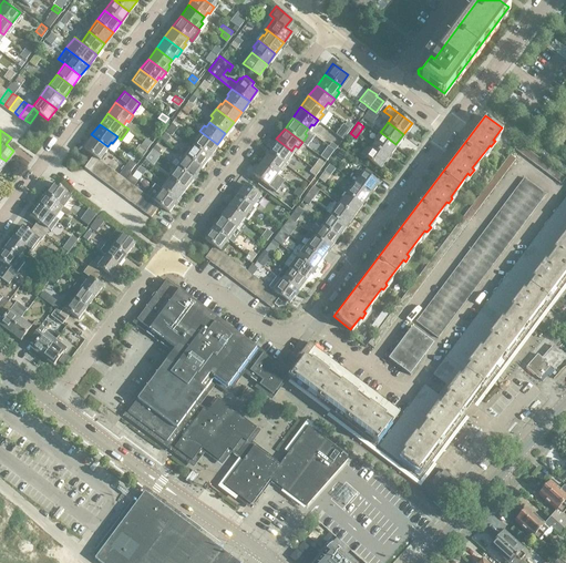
[(217,144),(199,131),(195,137),(196,139),(193,143),(209,155),(217,144)]
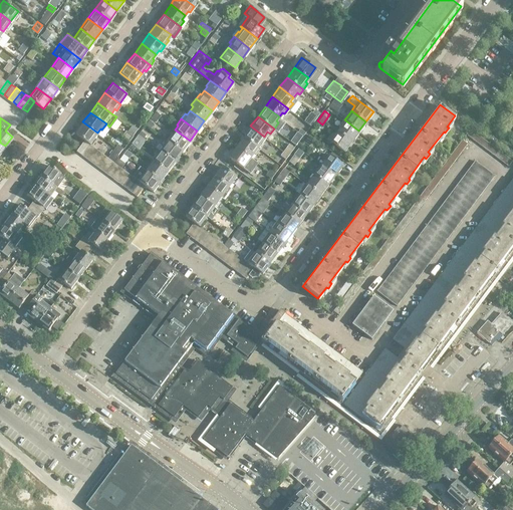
[(344,119),(340,125),(336,130),(351,141),(358,131),(344,119)]
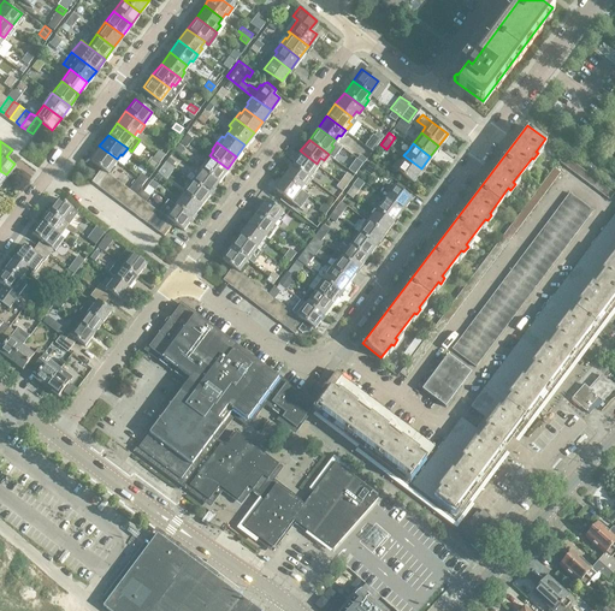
[(117,159),(99,146),(90,158),(101,166),(106,170),(107,171),(108,171),(110,172),(114,165),(113,164),(117,159)]
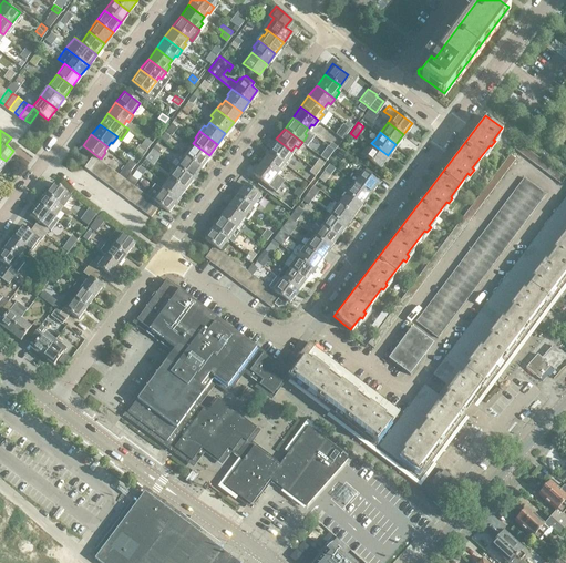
[(291,151),(276,139),(268,150),(284,161),(291,151)]
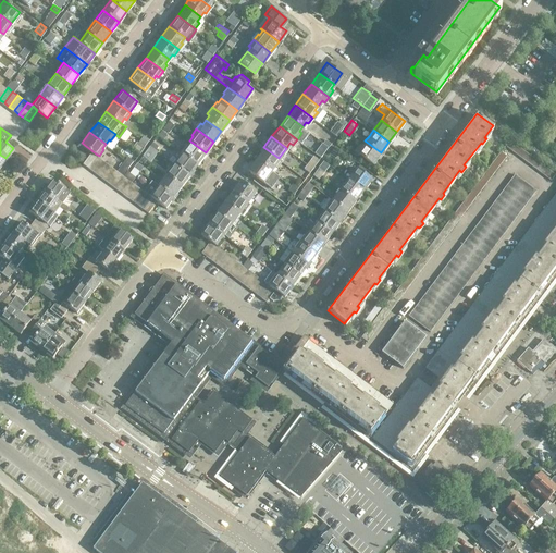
[(206,152),(189,140),(186,145),(184,144),(180,150),(197,163),(206,152)]
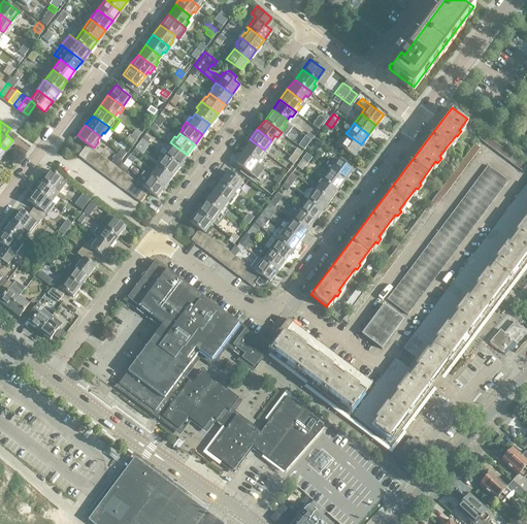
[(361,144),(346,133),(338,143),(353,155),(361,144)]
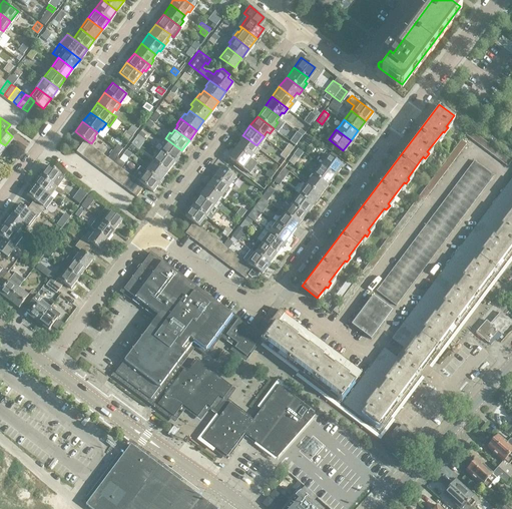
[(257,145),(242,135),(235,145),(249,155),(257,145)]
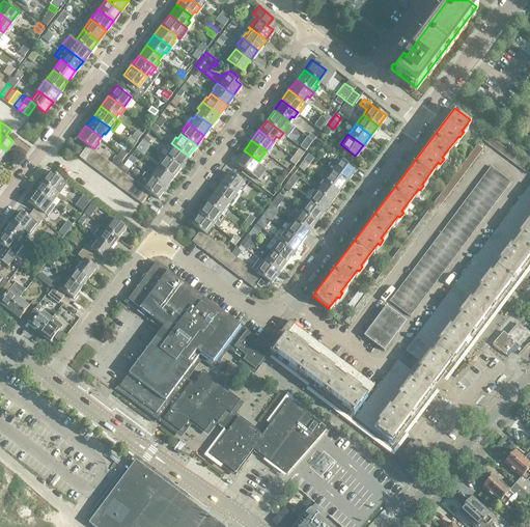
[(315,141),(310,148),(316,151),(322,145),(315,141)]
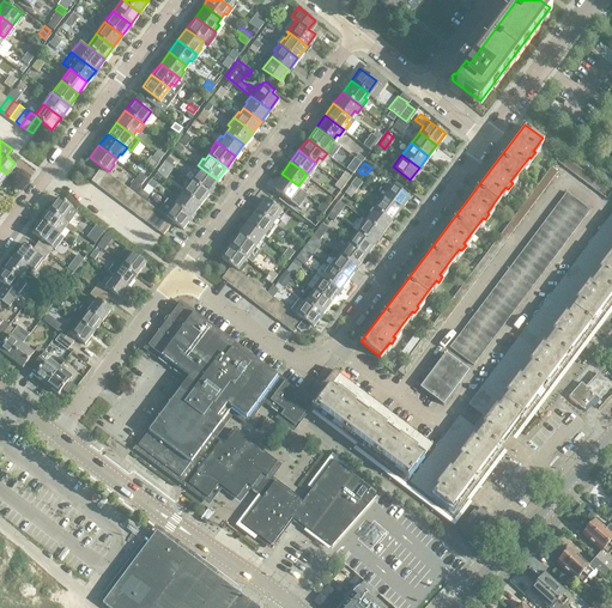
[(101,165),(91,177),(96,182),(105,169),(101,165)]
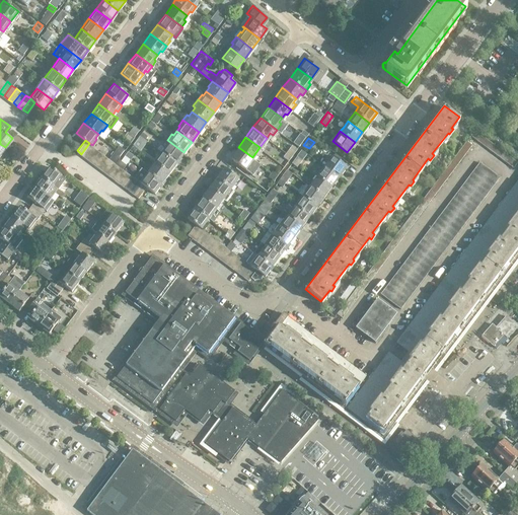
[(183,152),(167,140),(163,145),(165,147),(162,150),(176,161),(183,152)]
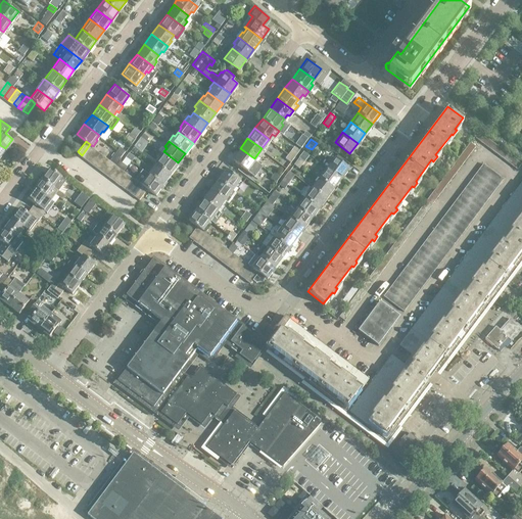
[(90,144),(82,155),(87,158),(94,148),(91,145),(90,144)]
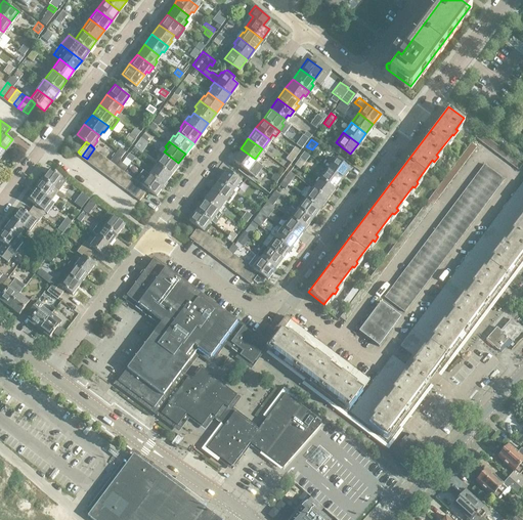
[(94,148),(87,159),(91,163),(99,152),(94,148)]
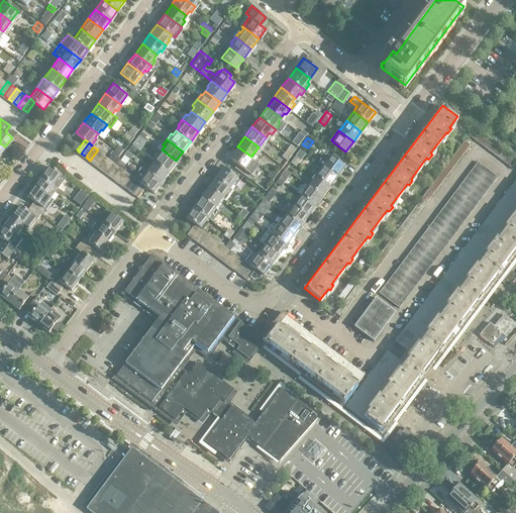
[(251,157),(237,146),(229,157),(243,167),(251,157)]
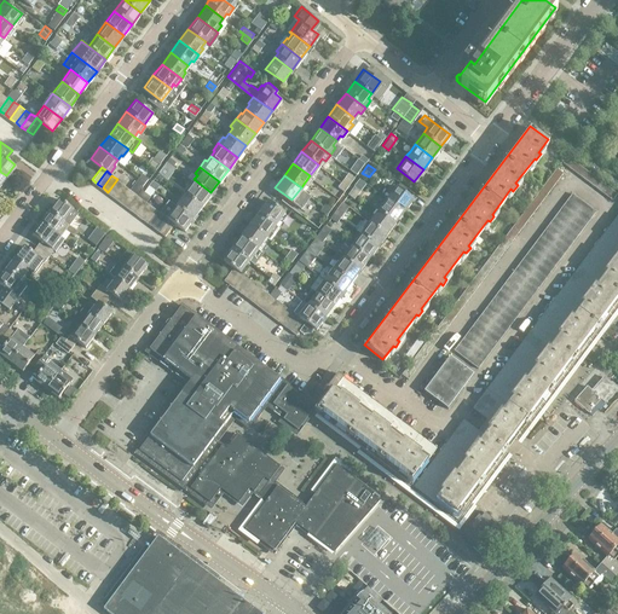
[(117,179),(108,192),(114,196),(123,184),(117,179)]
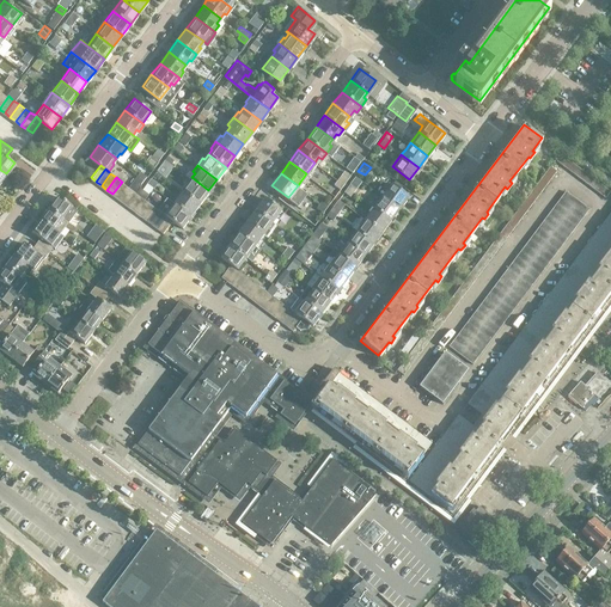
[(208,190),(191,177),(187,183),(185,182),(181,188),(200,202),(208,190)]
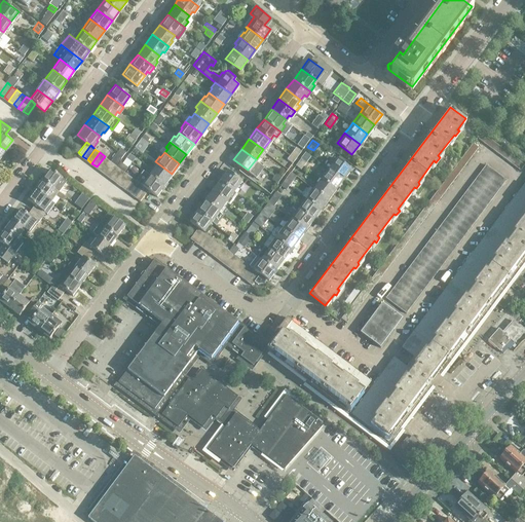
[(110,159),(105,156),(97,166),(102,171),(110,159)]
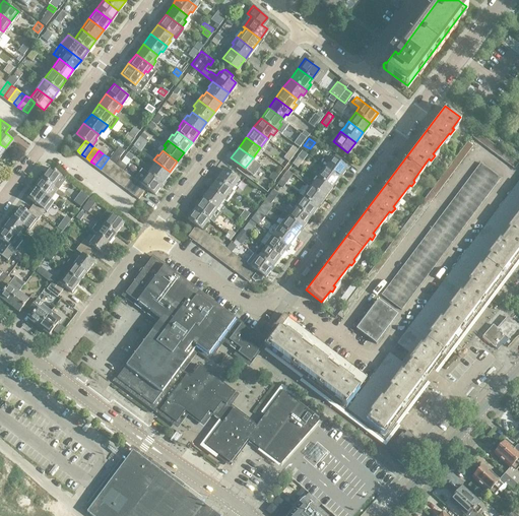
[(331,154),(324,165),(338,176),(346,165),(331,154)]
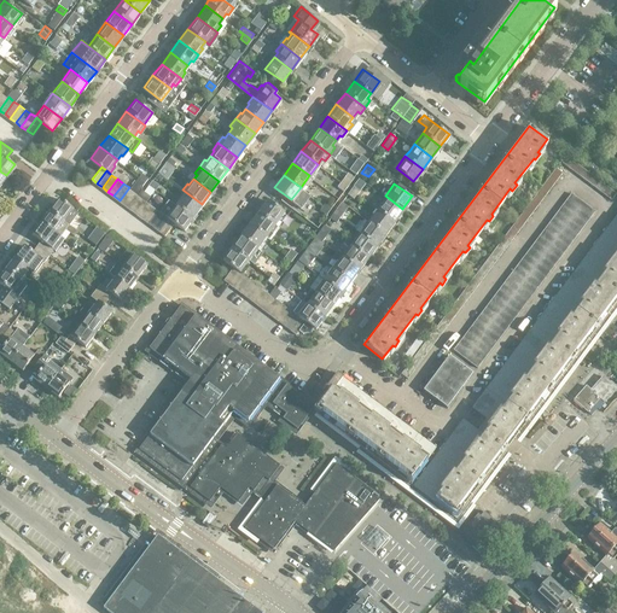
[(129,187),(120,200),(124,204),(134,191),(129,187)]
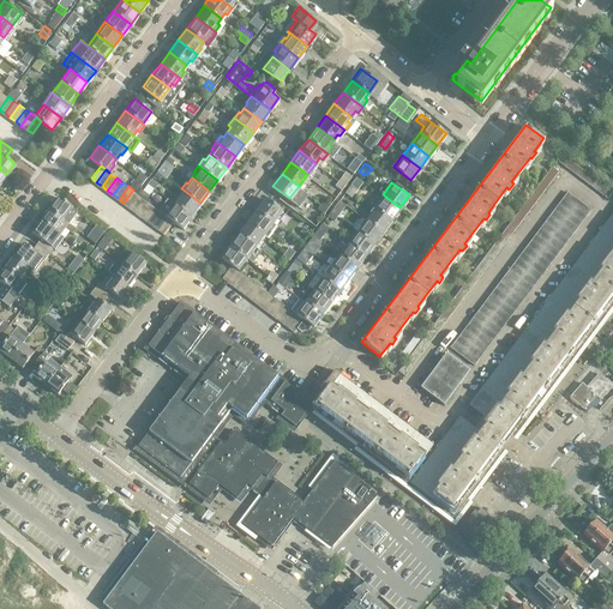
[(200,203),(181,188),(176,196),(178,197),(174,202),(191,215),(200,203)]
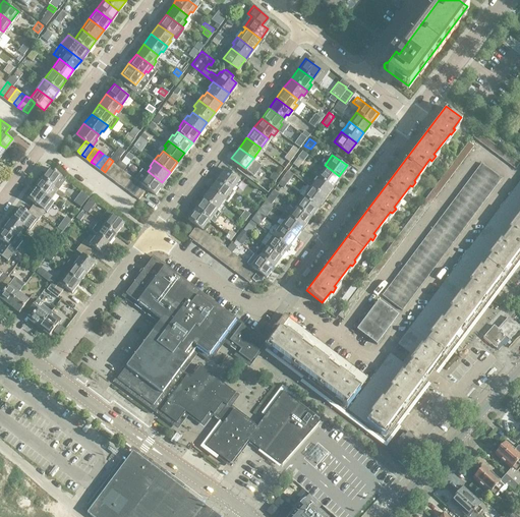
[(113,161),(105,172),(110,175),(118,165),(113,161)]
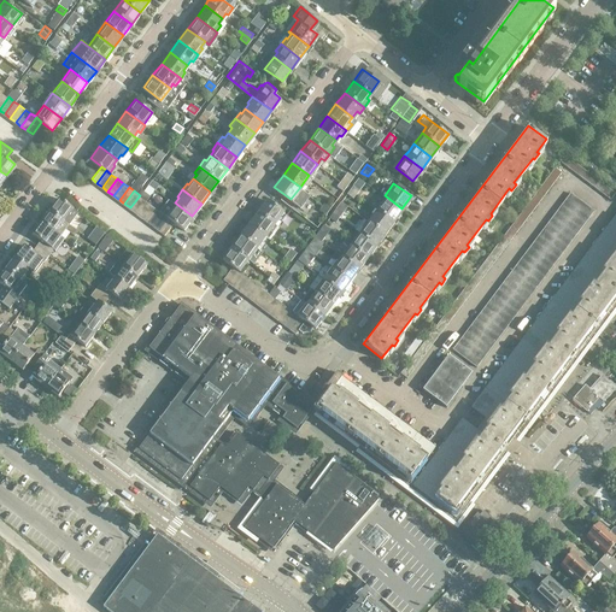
[(402,209),(385,195),(383,194),(379,201),(380,201),(376,207),(393,219),(402,209)]
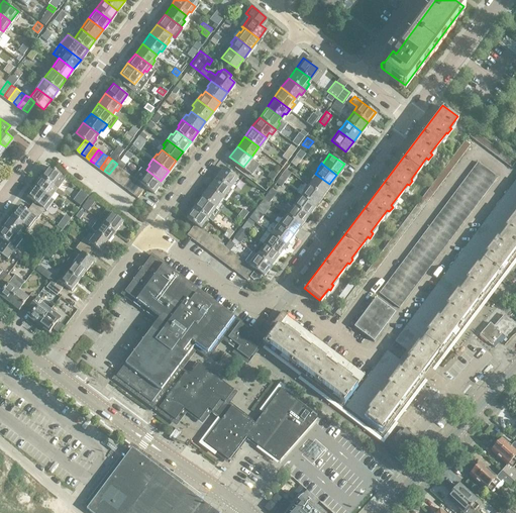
[(61,173),(48,164),(41,174),(53,183),(61,173)]
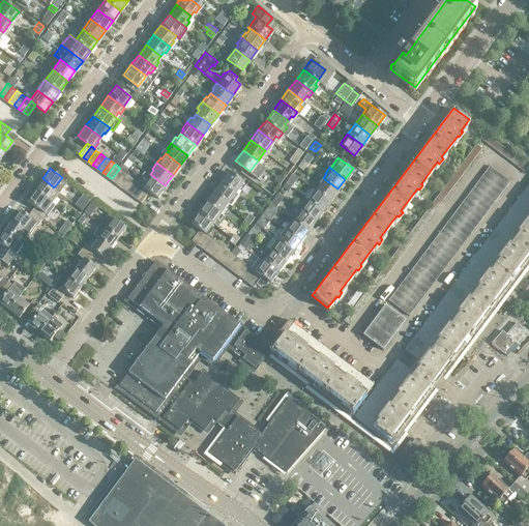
[(120,168),(112,178),(116,182),(124,171),(120,168)]
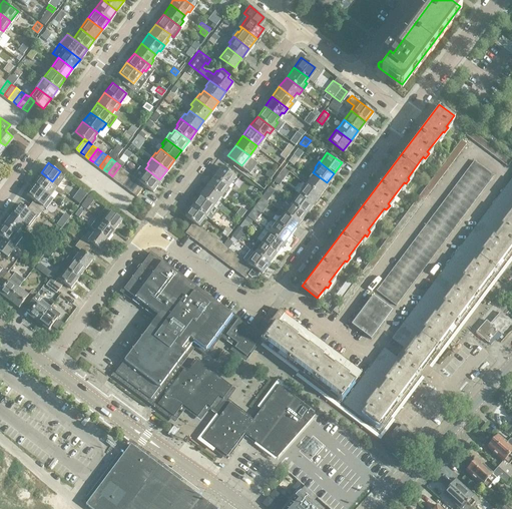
[(469,162),(466,167),(476,175),(480,170),(476,167),(473,165),(469,162)]
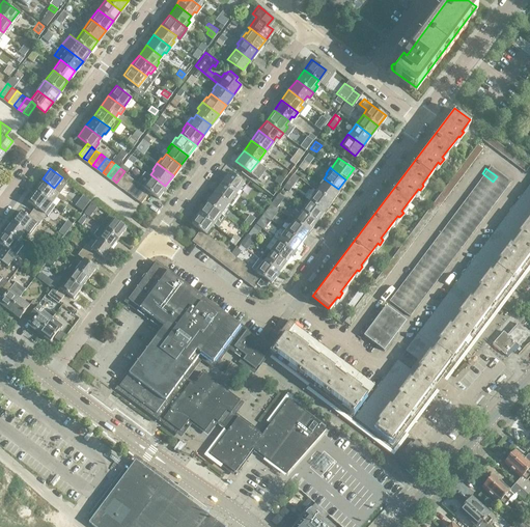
[(228,170),(221,181),(235,191),(244,181),(228,170)]
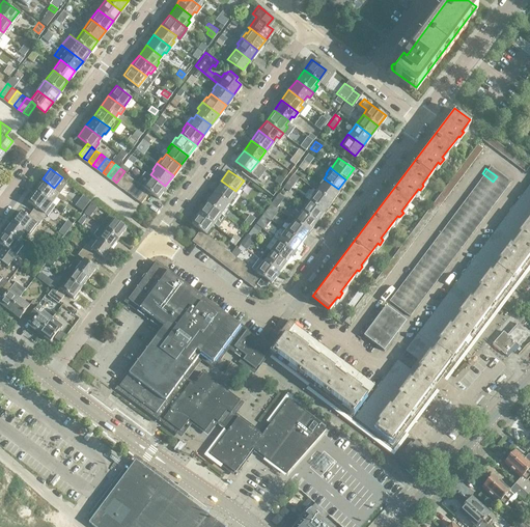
[(130,175),(124,171),(116,183),(121,186),(130,175)]
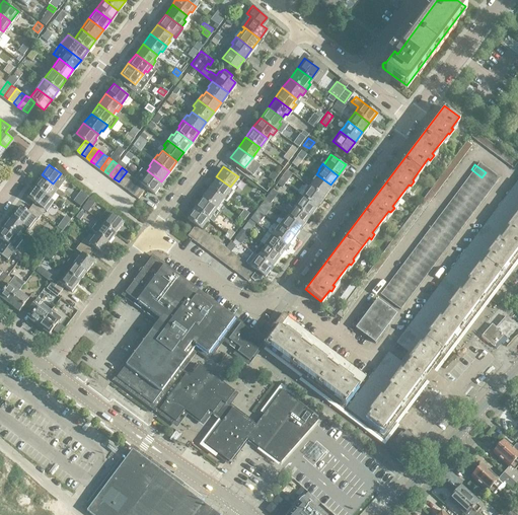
[(471,169),(467,175),(477,182),(482,177),(471,169)]
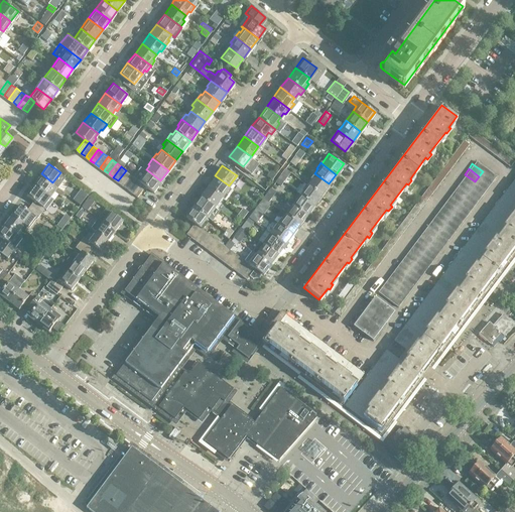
[(160,180),(146,169),(143,173),(141,172),(137,178),(139,179),(140,180),(144,184),(153,190),(160,180)]
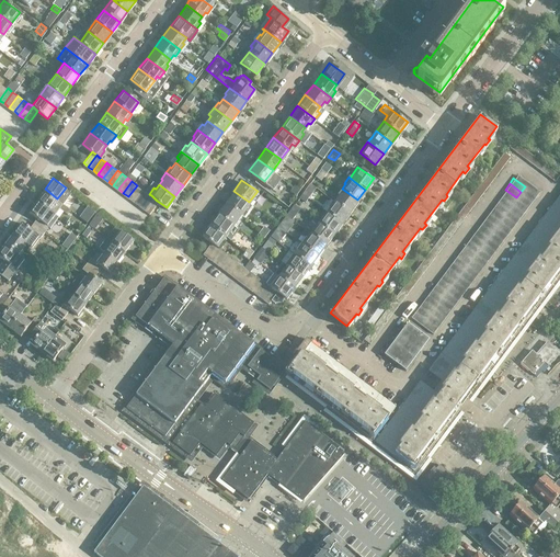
[(137,185),(128,196),(133,200),(141,189),(137,185)]
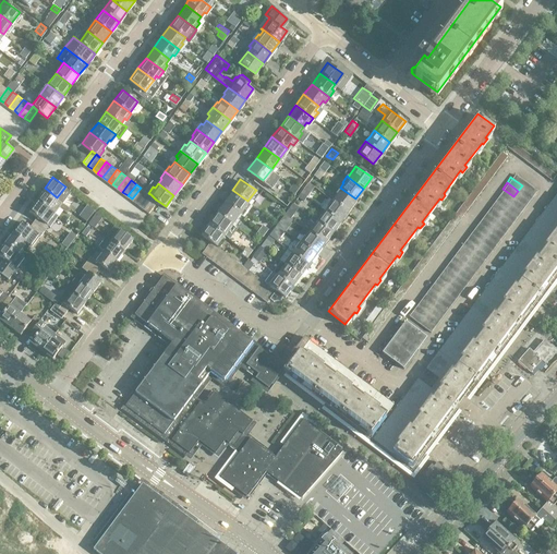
[(522,185),(518,191),(529,200),(533,194),(529,191),(525,188),(522,185)]
